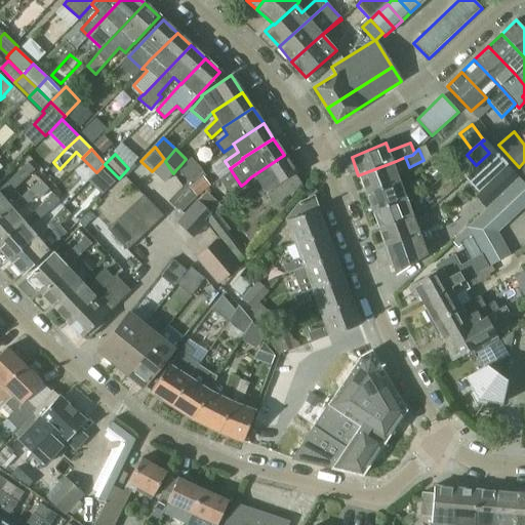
[(249,179),(260,196),(266,193),(272,203),(300,185),(292,172),(294,171),(284,155),(250,177),(245,183),(249,179)]
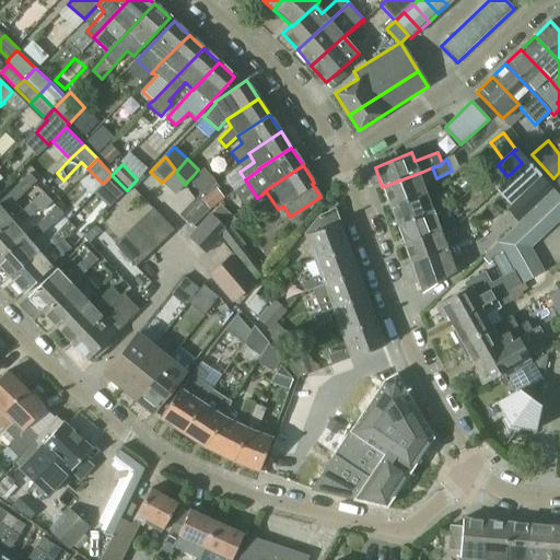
[(202,168),(198,173),(197,172),(193,176),(189,179),(188,181),(197,190),(211,177),(202,168)]
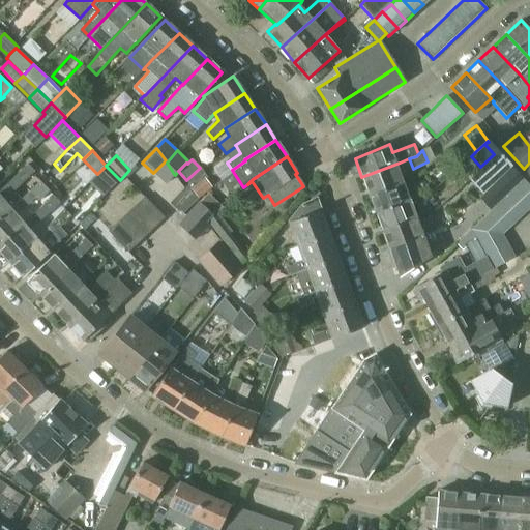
[(153,173),(166,184),(175,175),(174,174),(167,163),(166,160),(153,173)]
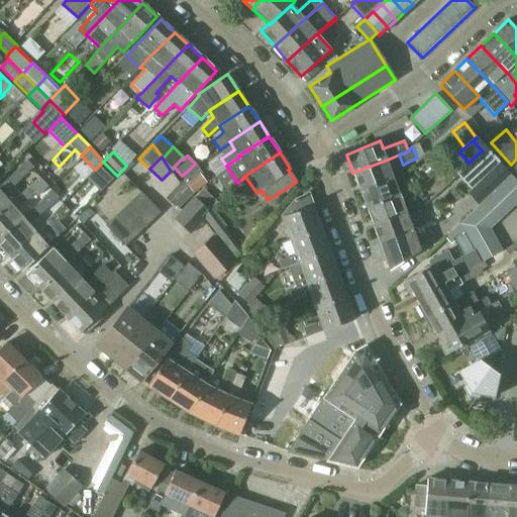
[(393,178),(388,165),(392,163),(390,159),(352,173),(359,190),(393,178)]
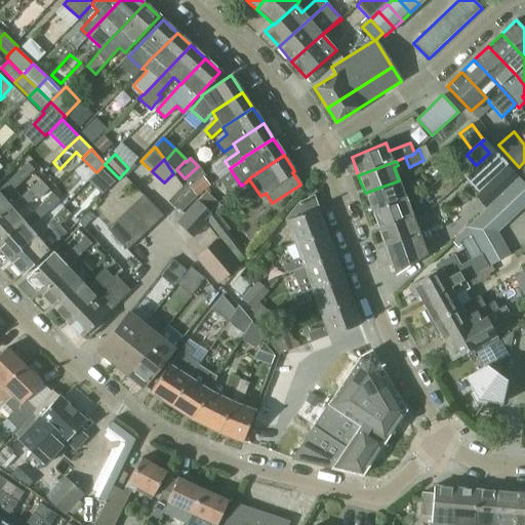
[(0,190),(0,215),(21,197),(14,190),(34,170),(27,164),(0,190)]
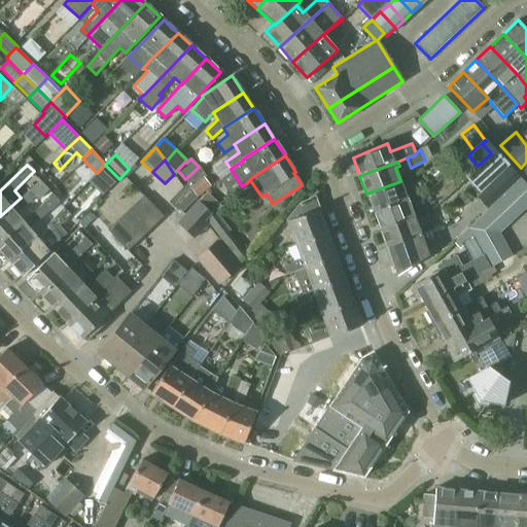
[(97,173),(110,188),(119,179),(105,165),(97,173)]
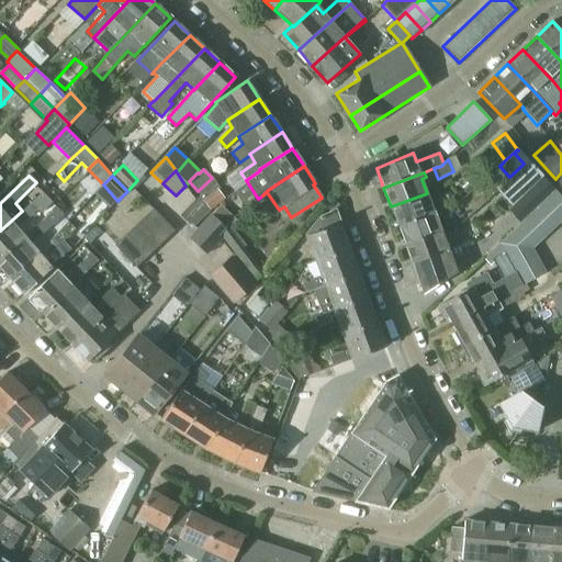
[(195,200),(202,211),(203,212),(208,206),(211,211),(224,199),(222,195),(223,193),(214,183),(199,195),(199,197),(195,200)]
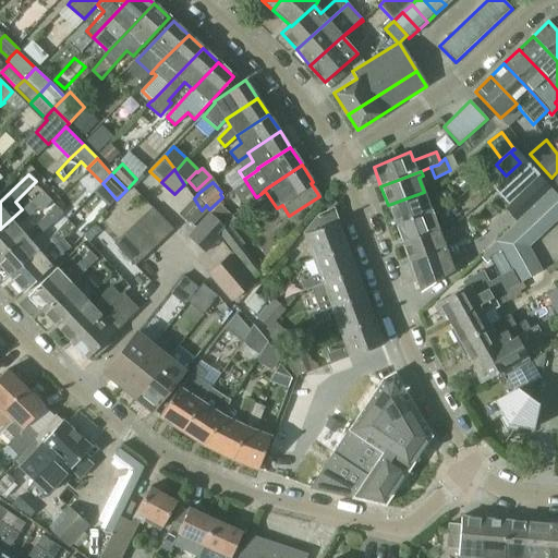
[(557,196),(550,189),(542,198),(557,216),(557,196)]
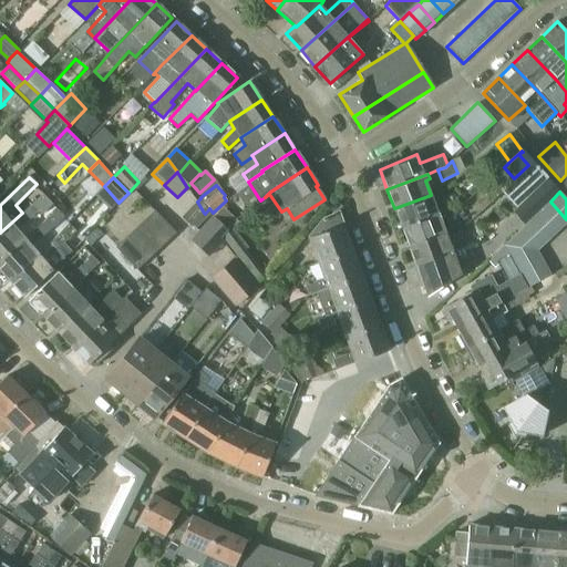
[(431,195),(394,208),(401,227),(437,214),(433,199),(437,197),(435,193),(431,195)]
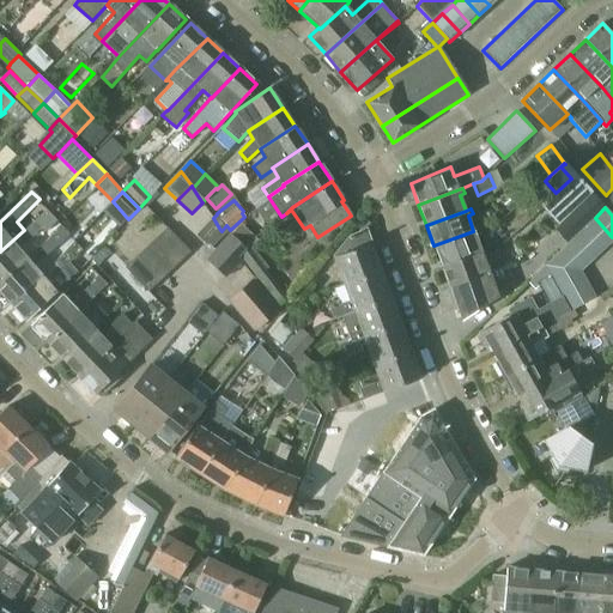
[(46,210),(24,230),(0,252),(0,283),(30,255),(28,250),(24,254),(19,249),(40,230),(44,234),(56,222),(53,218),(46,210)]
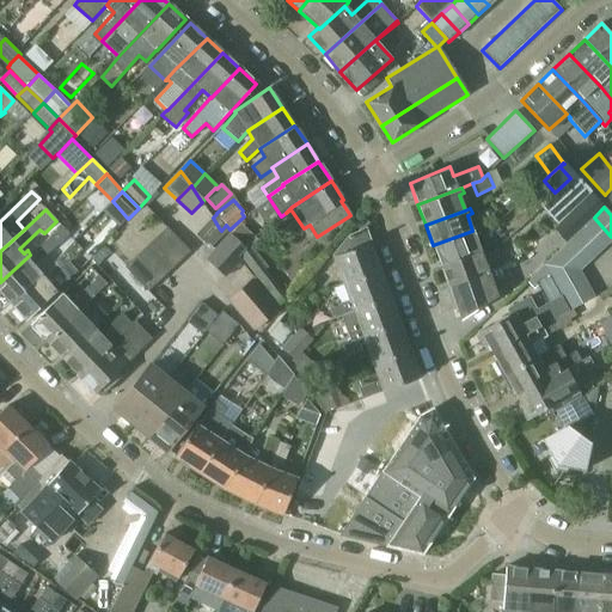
[(484,227),(500,221),(496,209),(479,215),(484,227)]
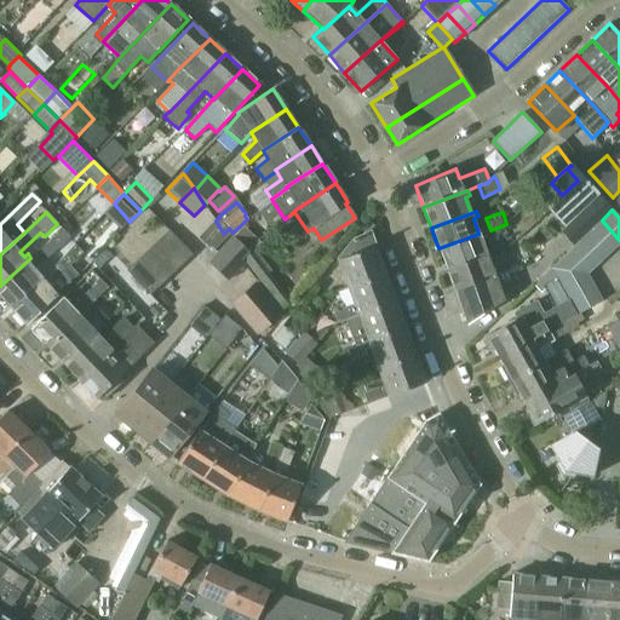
[(199,237),(210,248),(224,234),(223,233),(216,220),(199,237)]
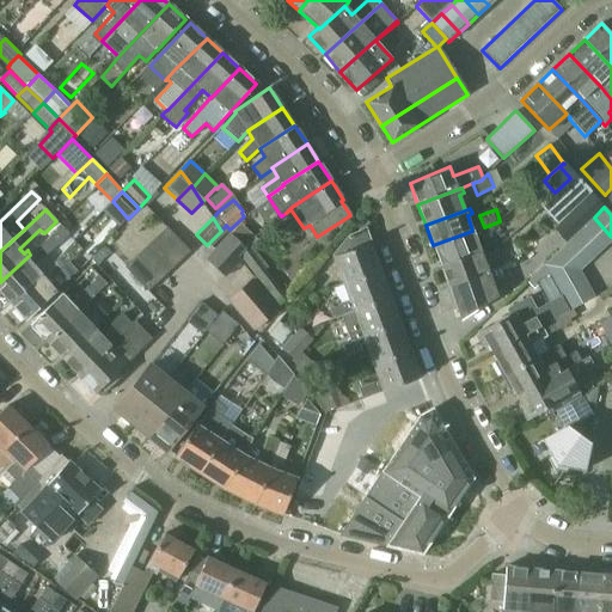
[(601,250),(611,239),(611,237),(594,218),(582,228),(601,250)]
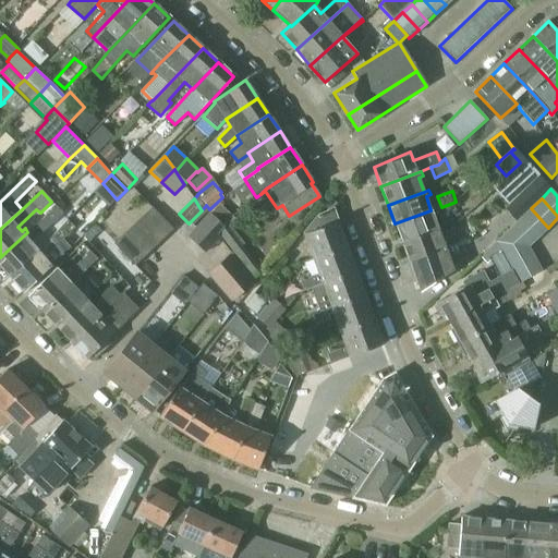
[(62,214),(56,206),(43,217),(27,232),(0,257),(0,265),(10,276),(40,246),(38,243),(35,246),(32,242),(62,214)]
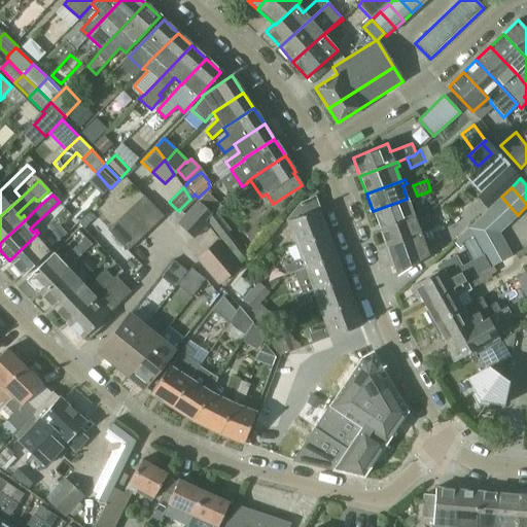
[(197,200),(194,204),(206,223),(215,214),(214,212),(218,209),(204,196),(199,201),(197,200)]
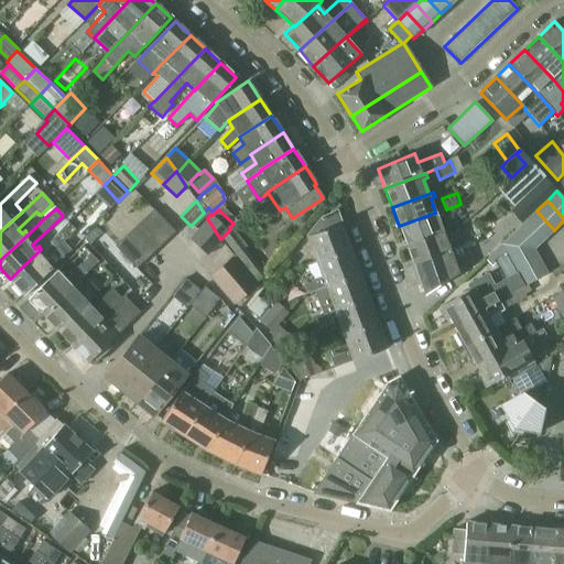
[(164,241),(174,232),(154,210),(143,220),(164,241)]
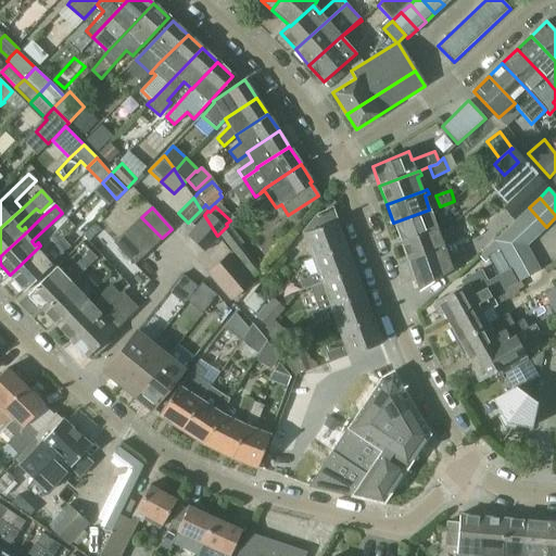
[(429,210),(393,223),(401,241),(437,228),(431,214),(436,213),(433,207),(429,210)]
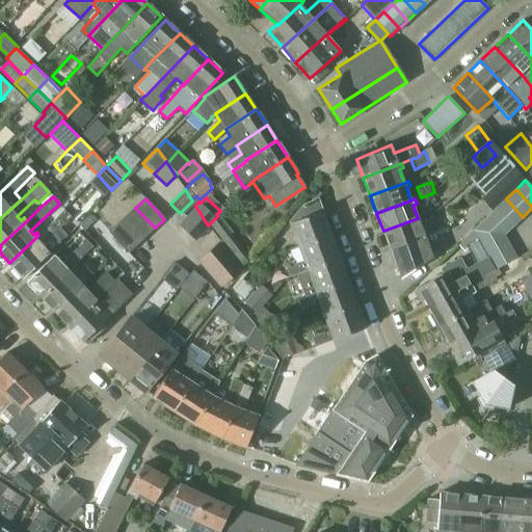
[(523,217),(506,198),(497,207),(513,227),(523,217)]
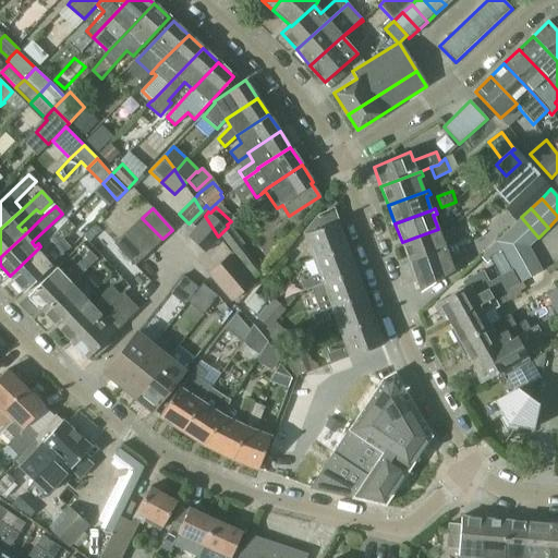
[(317,215),(304,232),(314,258),(346,246),(331,209),(317,215)]
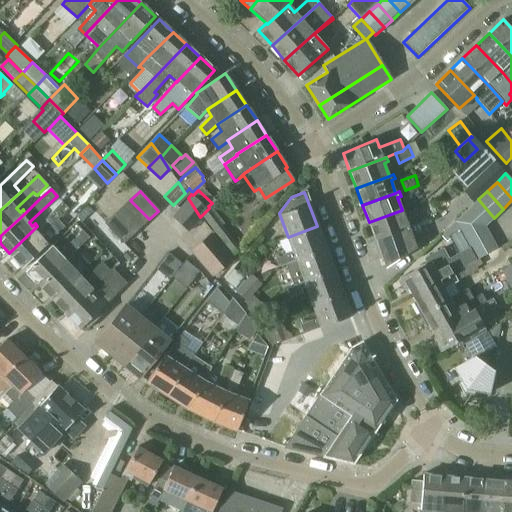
[(201,218),(200,217),(188,198),(172,217),(188,232),(201,218)]
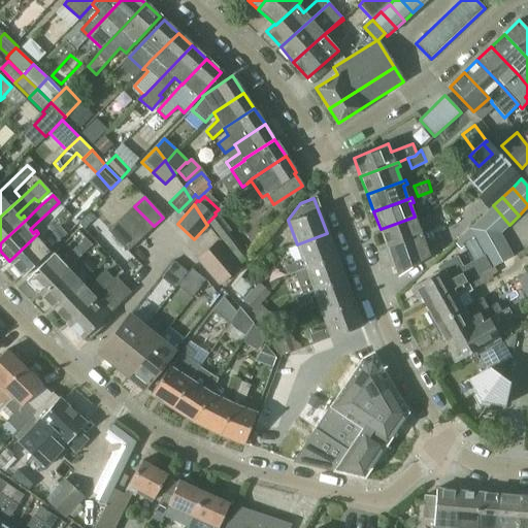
[(469,228),(501,234),(500,233),(509,225),(493,205),(469,228)]
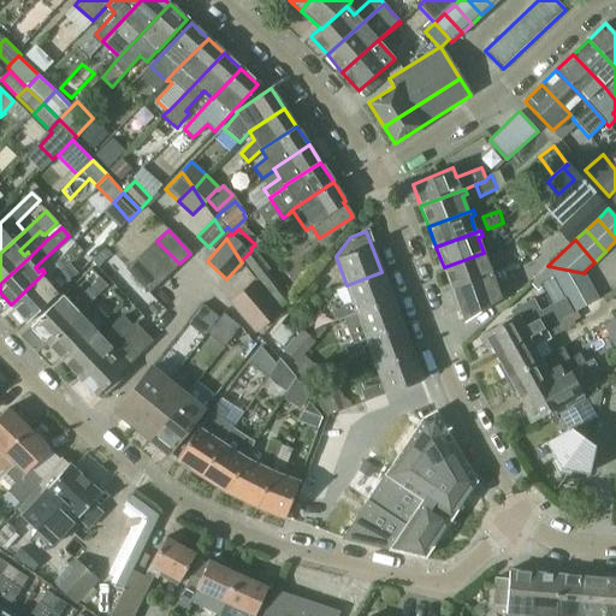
[(169,273),(179,264),(157,241),(146,250),(169,273)]
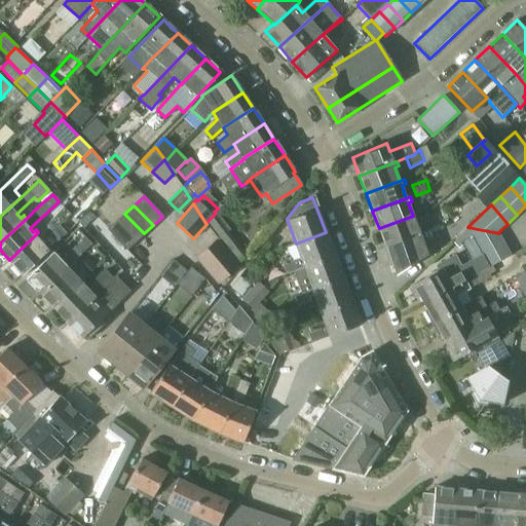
[(44,247),(41,242),(50,234),(70,215),(63,208),(44,227),(38,232),(9,260),(23,275),(48,252),(47,250),(51,246),(48,242),(44,247)]
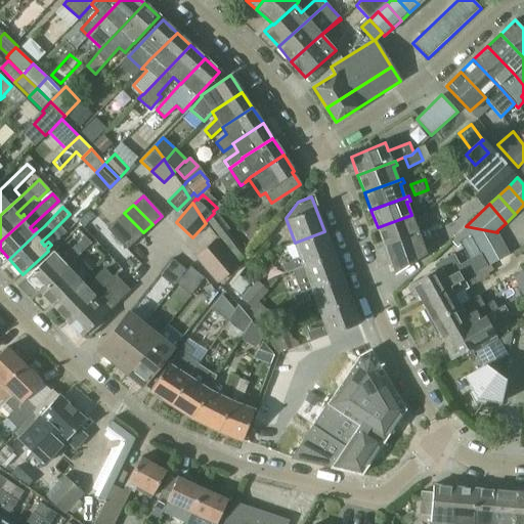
[(135,242),(143,232),(124,213),(116,221),(135,242)]
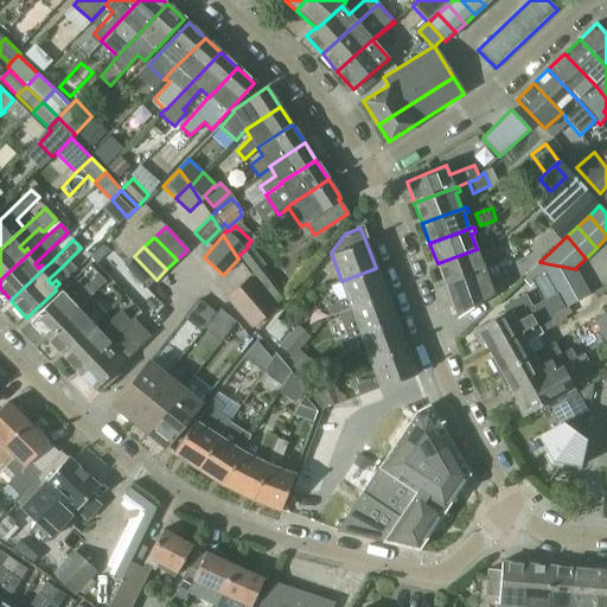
[(274,304),(285,295),(248,247),(237,257),(238,259),(240,259),(274,304)]
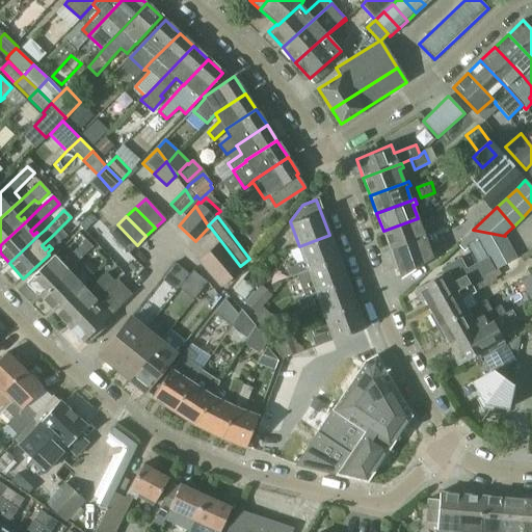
[(383,231),(391,249),(429,236),(428,235),(424,236),(420,223),(424,221),(422,217),(418,218),(383,231)]
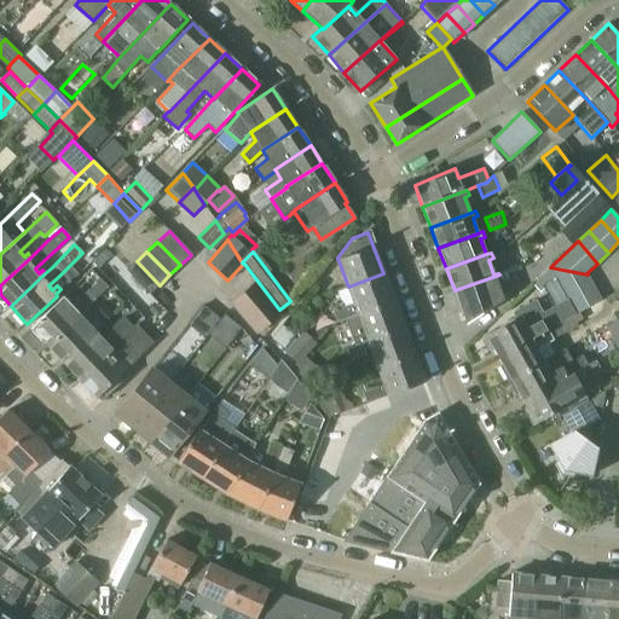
[(150,294),(160,285),(137,261),(127,270),(150,294)]
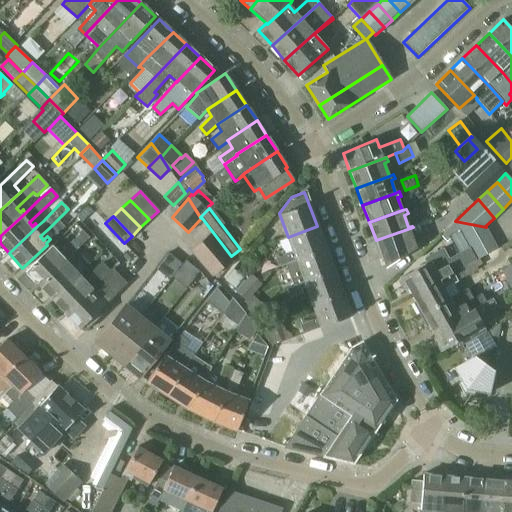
[(486,227),(455,221),(470,249),(492,238),(486,227)]
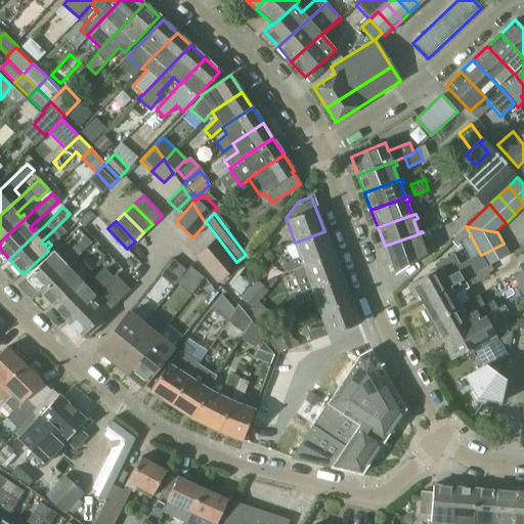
[(324,231),(295,243),(301,261),(296,263),(294,259),(281,264),(285,272),(303,266),(334,255),(324,231)]
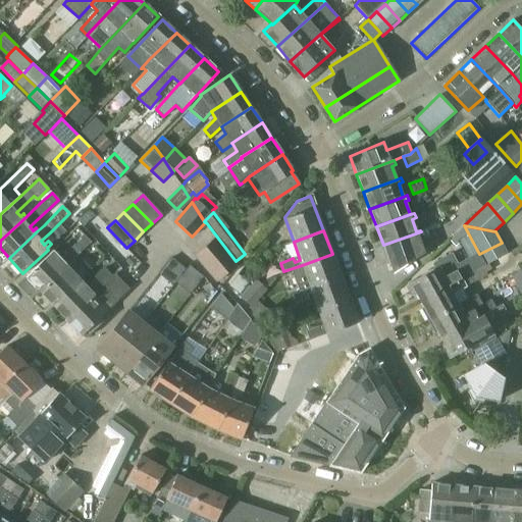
[(394,273),(424,254),(418,237),(422,235),(421,231),(383,245),(394,273)]
